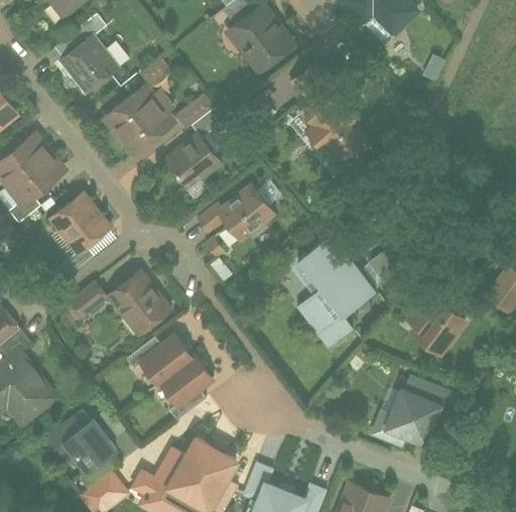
[(90,0),(45,0),(61,21),(90,0)]
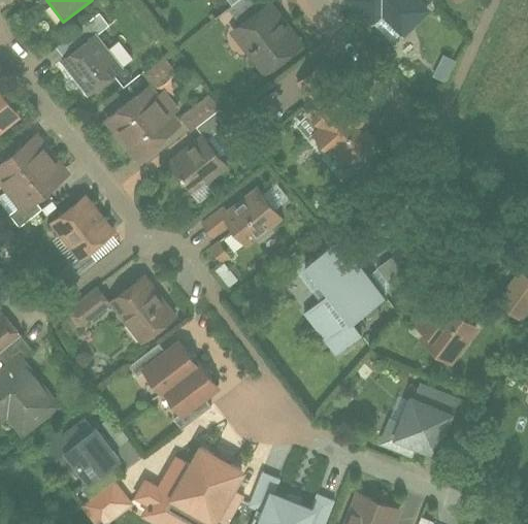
[(264,74),(303,43),(267,0),(263,0),(227,30),(264,74)]
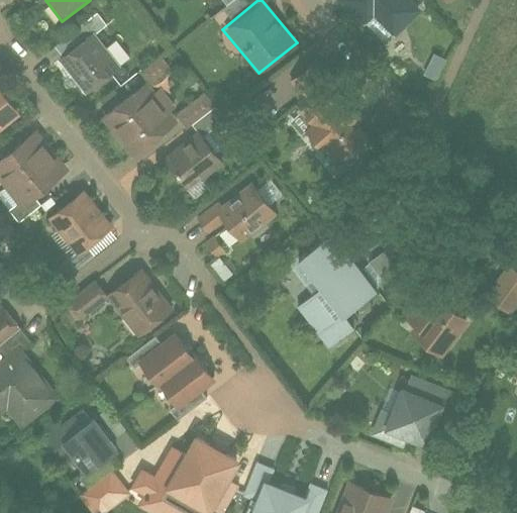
[(414,0),(337,0),(369,28),(375,22),(393,39),(422,8),(414,0)]
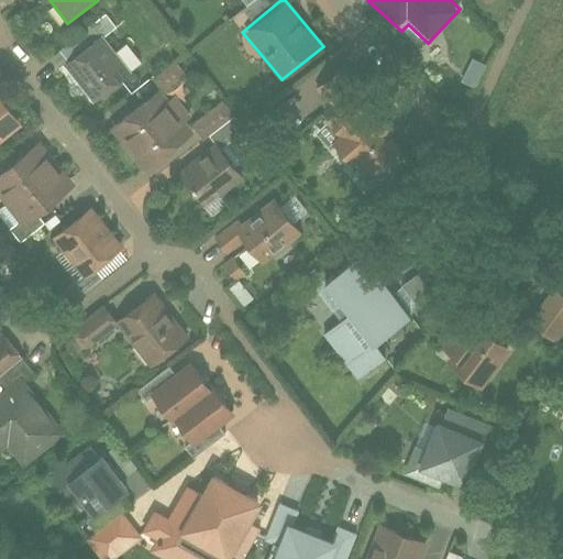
[(131,74),(99,34),(63,63),(94,102),(131,74)]
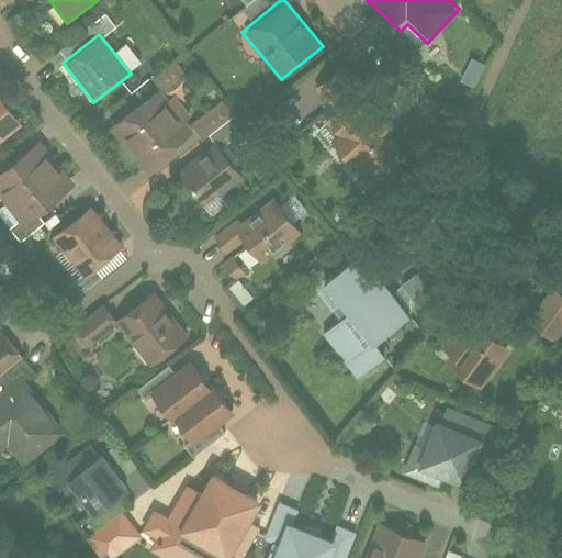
[(401,151),(391,138),(398,132),(341,66),(317,87),(337,109),(325,119),(339,136),(333,142),(352,165),(363,155),(378,170),(401,151)]
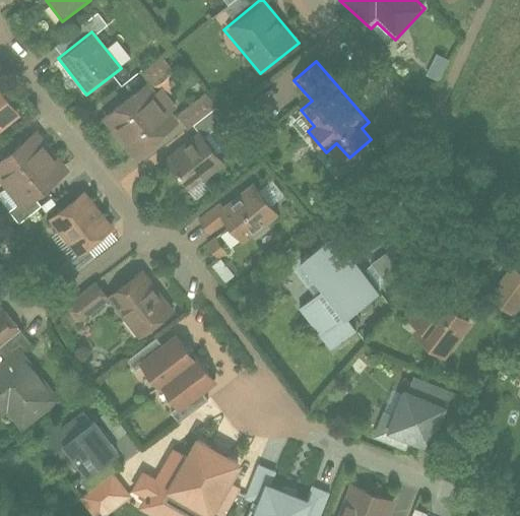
[(143,78),(102,110),(120,134),(161,103),(143,78)]
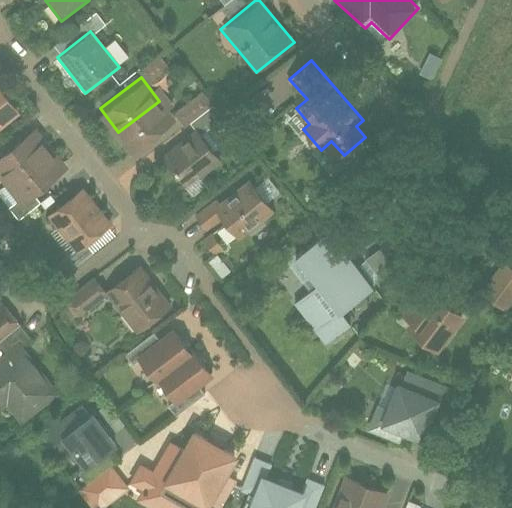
[(0,128),(20,113),(0,86),(0,128)]
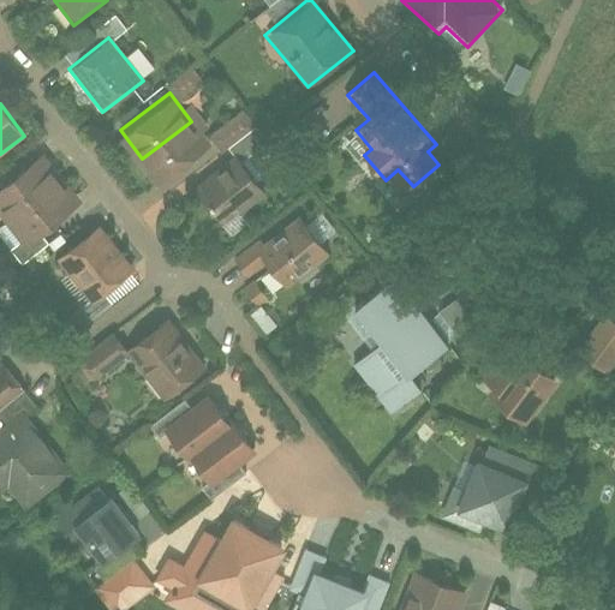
[(191,121),(142,159),(163,187),(213,150),(191,121)]
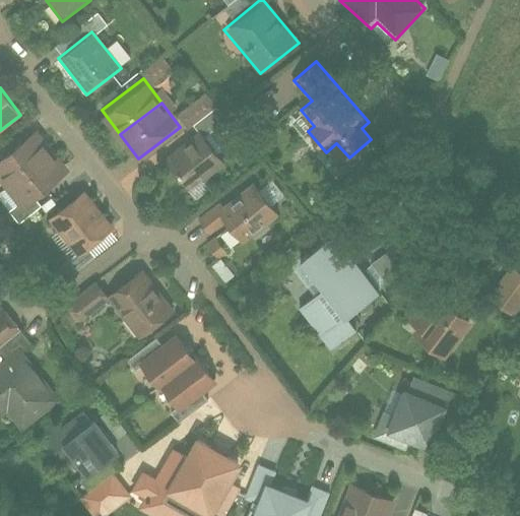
[(49,152),(30,129),(0,151),(0,171),(9,183),(49,152)]
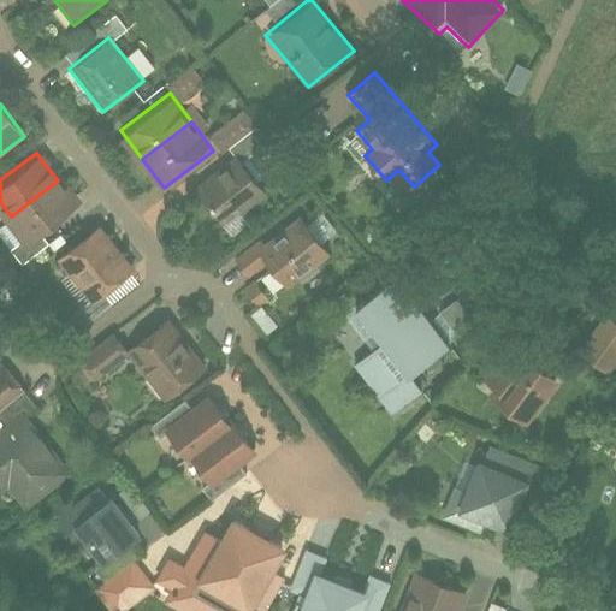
[(265,195),(236,158),(196,188),(225,225),(265,195)]
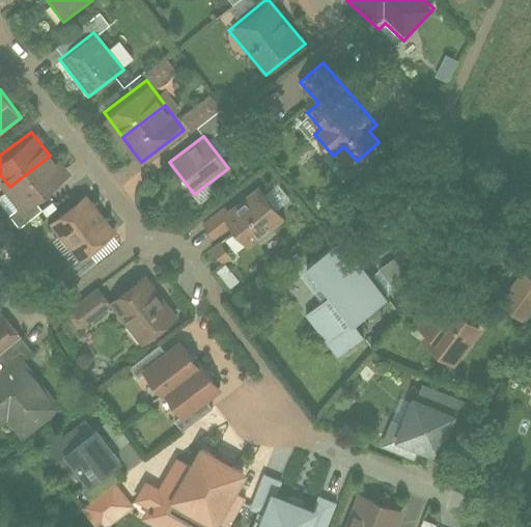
[(68,181),(50,156),(9,187),(27,211),(68,181)]
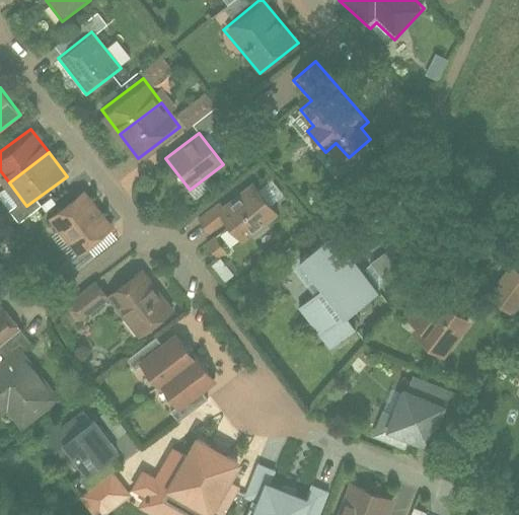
[(228,225),(243,243),(278,216),(251,184),(223,206),(220,202),(198,219),(212,237),(228,225)]
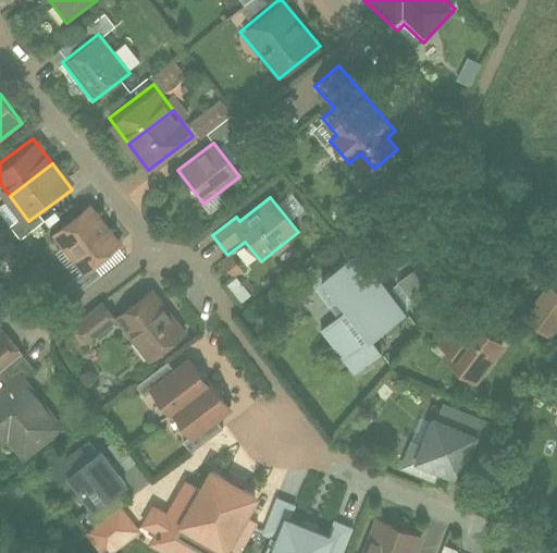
[(121,244),(93,205),(52,233),(81,273),(121,244)]
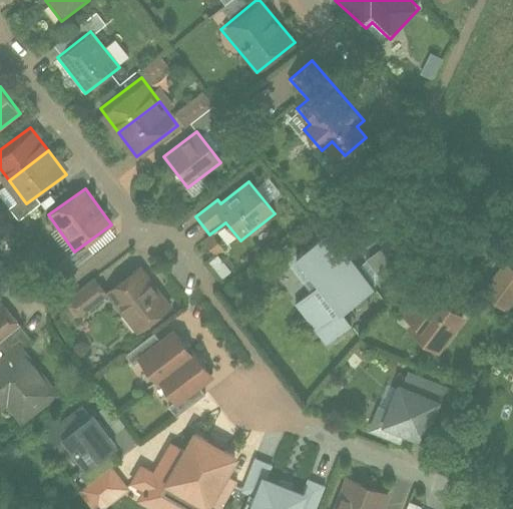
[(293,304),(325,346),(354,324),(344,310),(375,286),(330,227),(294,255),(317,285),(293,304)]
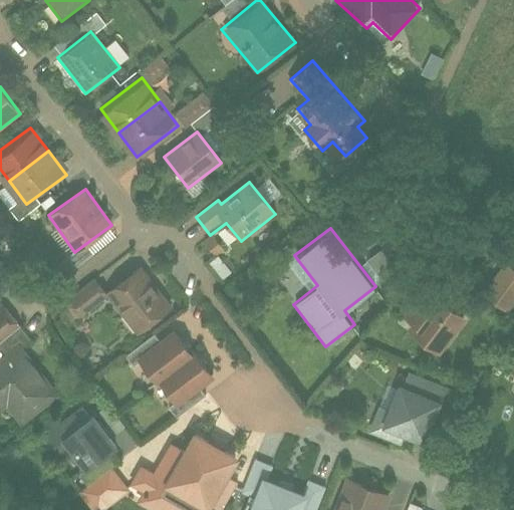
[(507,313),(513,303),(513,269),(504,262),(480,294),(507,313)]
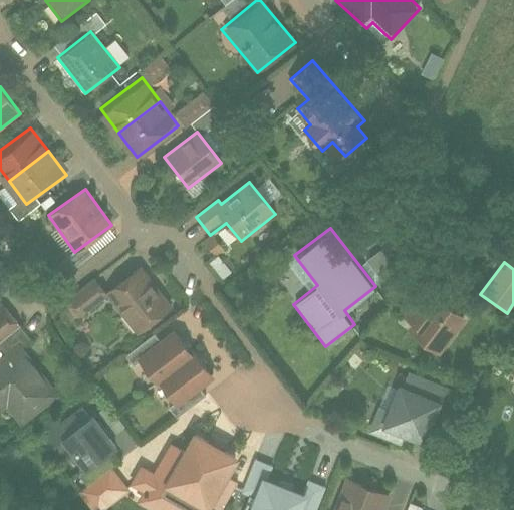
[(96,277),(67,298),(81,317),(107,298),(135,334),(174,306),(142,263),(105,289),(96,277)]
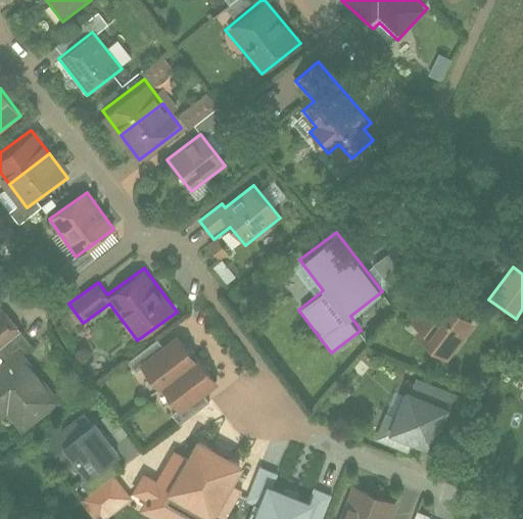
[(415,338),(447,360),(473,322),(460,313),(467,303),(435,281),(407,321),(420,330),(415,338)]
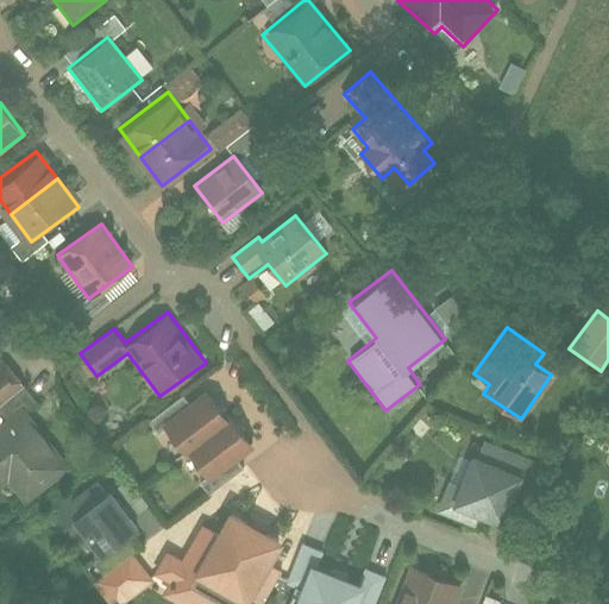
[(0,403),(24,387),(2,358),(0,359),(0,403)]
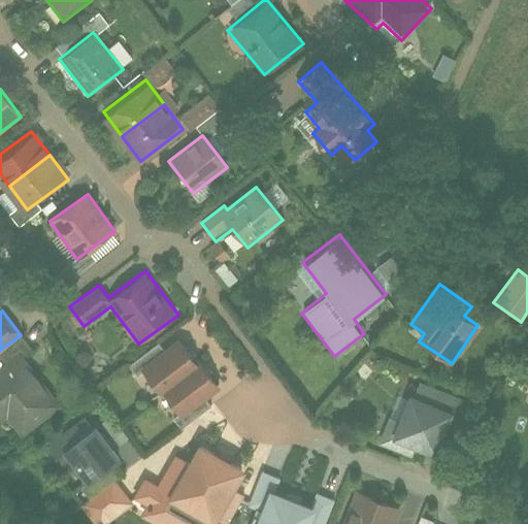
[(34,352),(21,335),(0,350),(0,366),(0,417),(3,422),(11,416),(25,434),(55,411),(51,404),(57,400),(25,359),(34,352)]
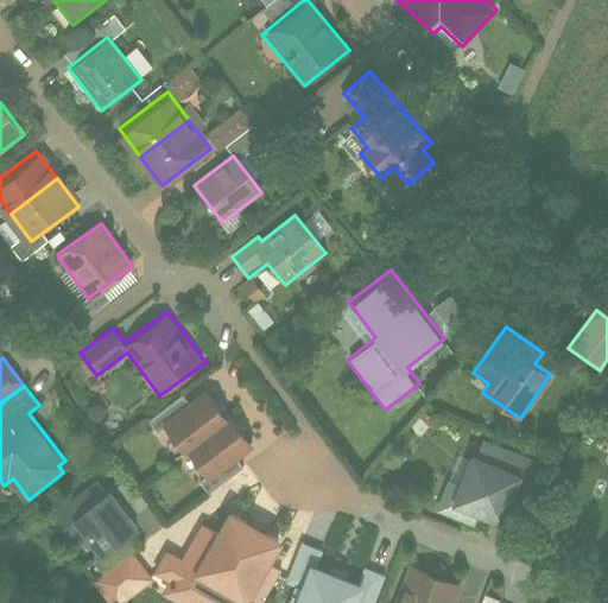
[(207,389),(163,420),(185,452),(190,450),(209,477),(255,445),(233,414),(227,418),(207,389)]
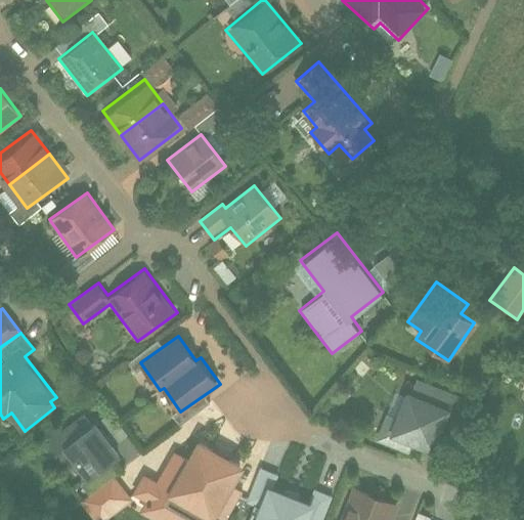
[(395,418),(385,414),(375,442),(408,455),(412,443),(434,451),(451,405),(406,389),(395,418)]
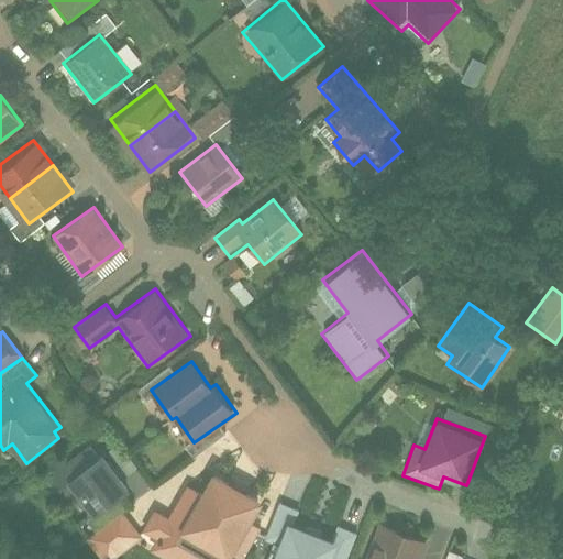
[(106,451),(66,477),(90,514),(130,489),(106,451)]
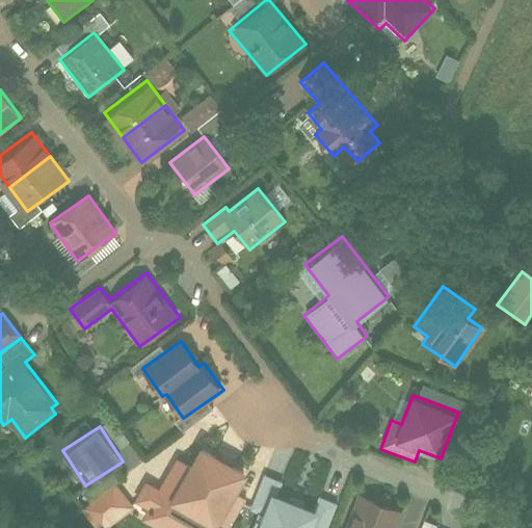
[(212,527),(215,523),(223,527),(232,527),(246,500),(235,494),(248,470),(200,444),(189,464),(177,457),(159,489),(147,481),(136,501),(148,507),(139,522),(150,527),(212,527)]
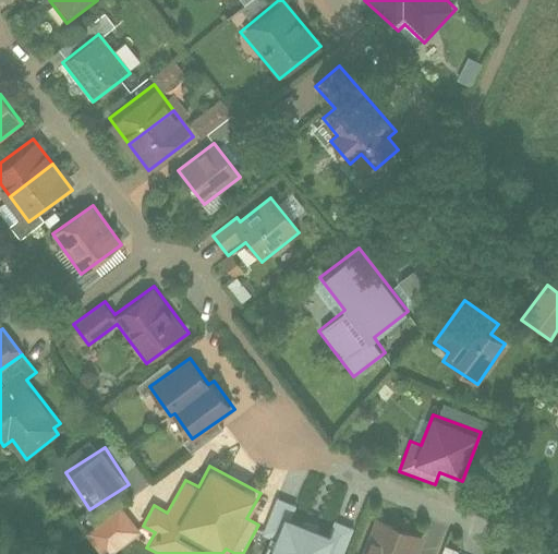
[(298,507),(277,500),(263,537),(275,541),(269,553),(344,553),(353,530),(336,522),(332,531),(293,517),(298,507)]
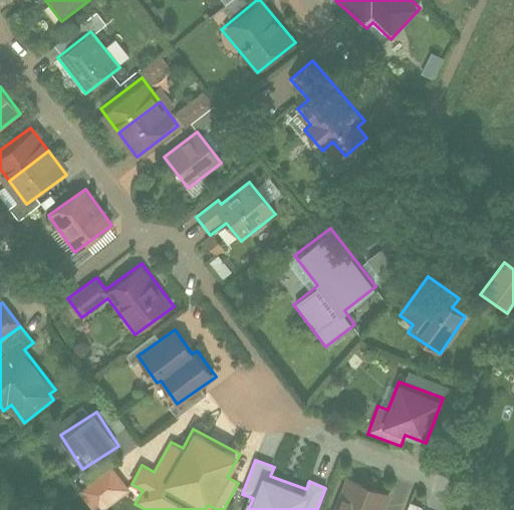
[(113,468),(78,492),(90,509),(107,509),(132,493),(113,468)]
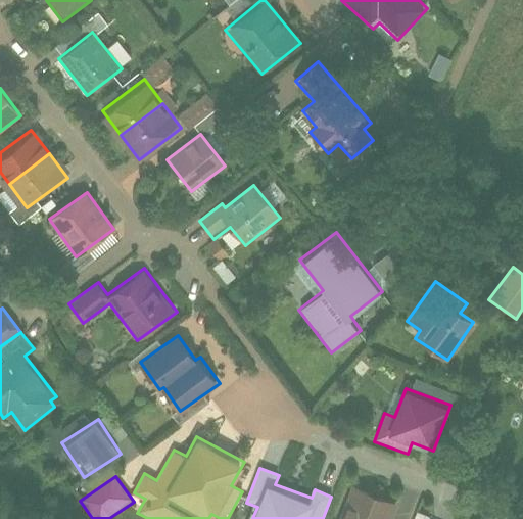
[(390,518),(395,505),(350,487),(339,518),(390,518)]
